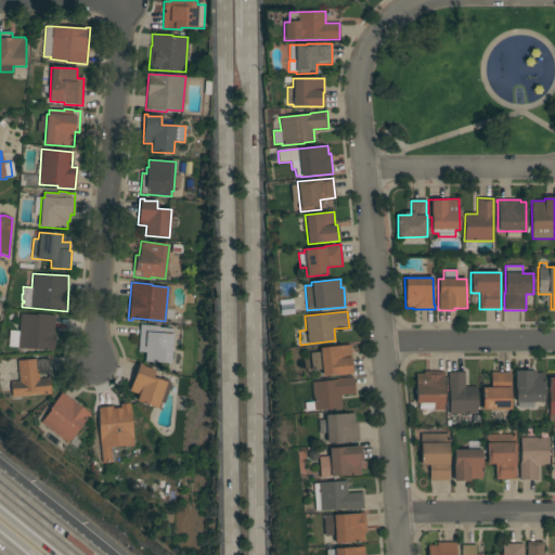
[(21,314),(36,315),(36,314),(55,315),(54,333),(55,333),(54,352),(50,352),(50,351),(17,348),(21,314)]
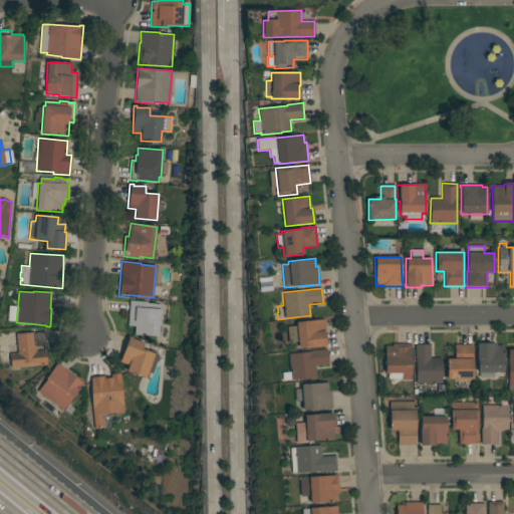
[(134,335),(135,326),(129,326),(130,301),(147,302),(147,304),(161,304),(159,336),(134,335)]
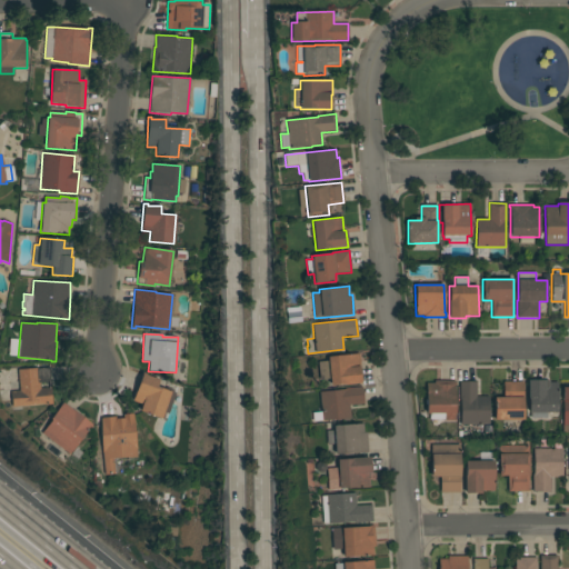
[(318,362),(328,361),(327,357),(359,353),(360,369),(359,369),(361,383),(345,386),(345,383),(330,386),(329,379),(320,380),(318,362)]
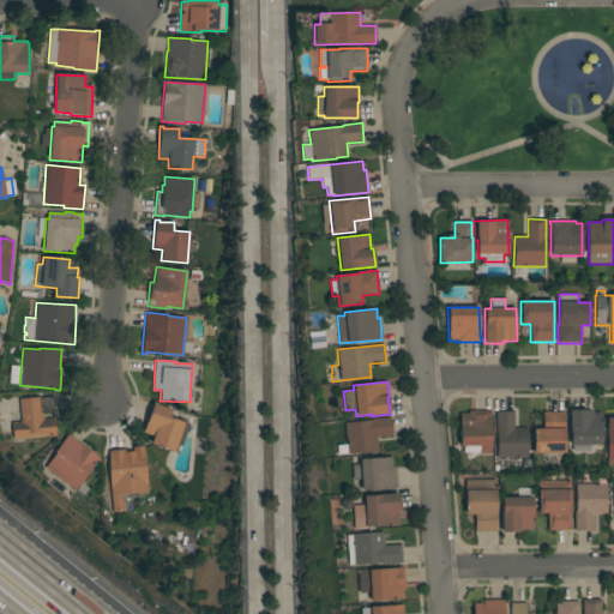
[(13,434),(5,435),(5,433),(1,434),(0,427),(0,420),(11,420),(10,401),(19,401),(19,399),(41,397),(41,398),(53,397),(54,411),(43,413),(44,420),(55,419),(56,437),(49,438),(49,437),(13,440),(13,434)]
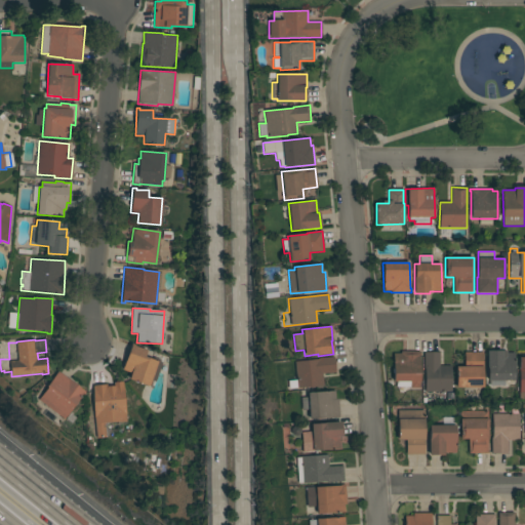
[(156,381),(153,380),(151,387),(129,379),(130,373),(122,370),(131,344),(135,345),(134,346),(147,351),(145,357),(153,360),(154,357),(160,360),(160,362),(162,363),(156,381)]
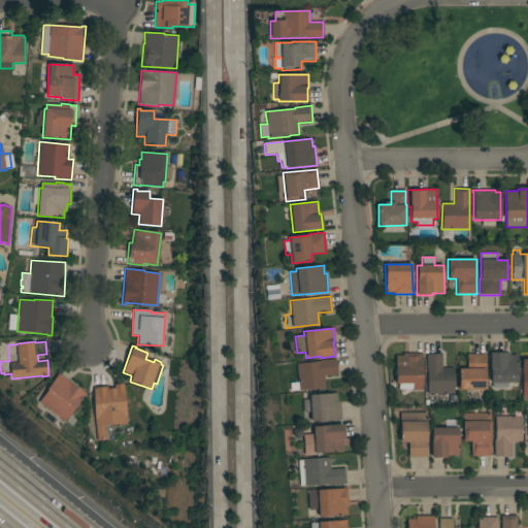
[(505,353),(505,356),(517,355),(518,383),(491,384),(490,353),(505,353)]
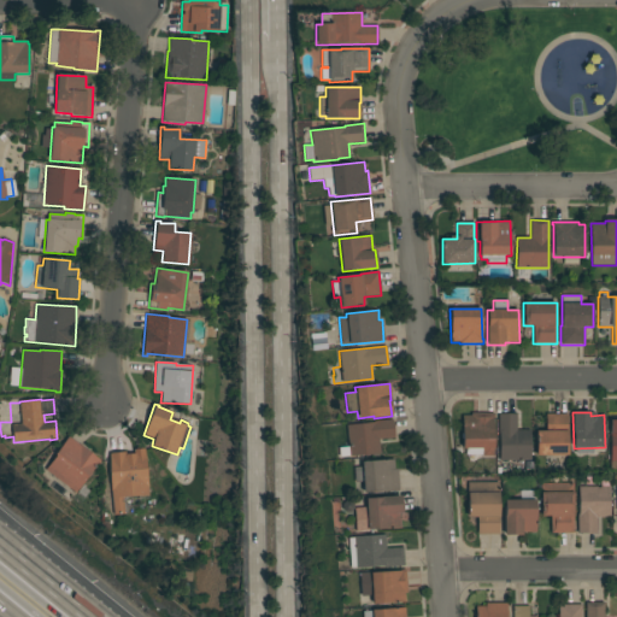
[(471,416),(471,413),(494,413),(494,418),(493,418),(493,446),(494,446),(494,457),(481,457),(481,456),(466,456),(466,448),(462,448),(463,416),(471,416)]
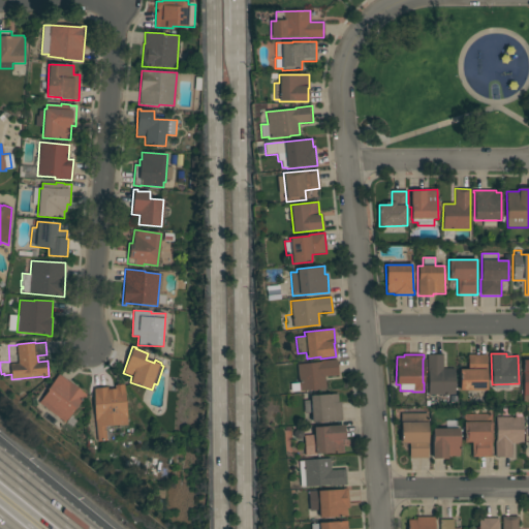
[(487,354),(487,391),(460,391),(459,369),(468,369),(468,354),(487,354)]
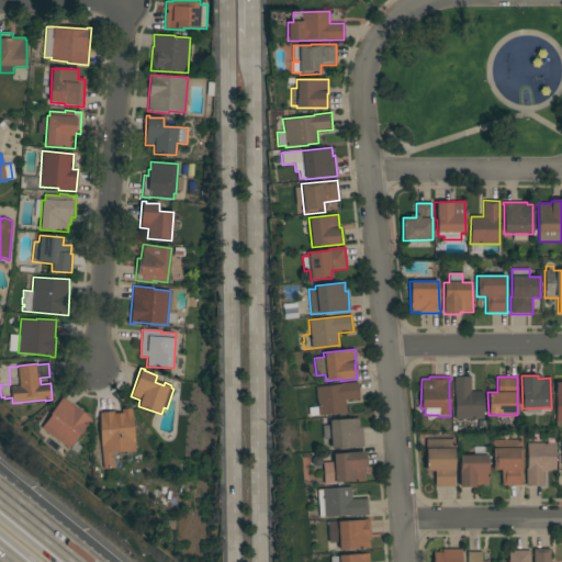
[(471,378),(471,392),(483,392),(483,419),(454,419),(454,393),(453,393),(453,378),(471,378)]
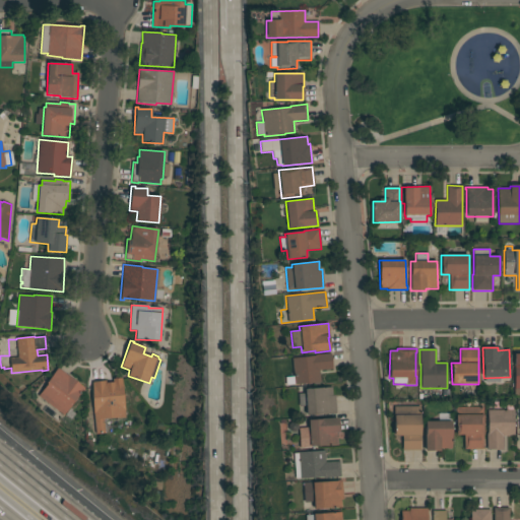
[(315,355),(315,354),(330,353),(332,369),(319,371),(321,382),(288,386),(287,377),(294,376),(291,359),(315,355)]
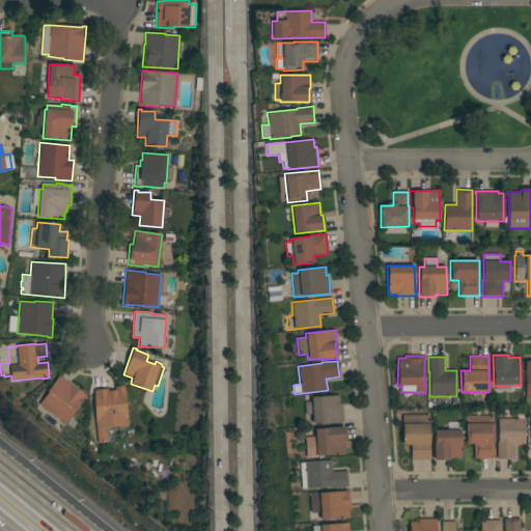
[(87,397),(85,399),(84,399),(65,424),(39,404),(48,392),(47,392),(59,375),(87,397)]
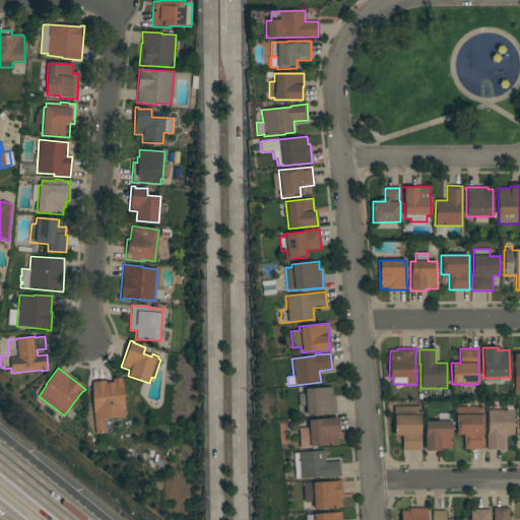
[(106,381),(106,383),(113,382),(113,379),(120,378),(121,382),(122,381),(125,417),(104,418),(105,434),(95,434),(92,382),(106,381)]
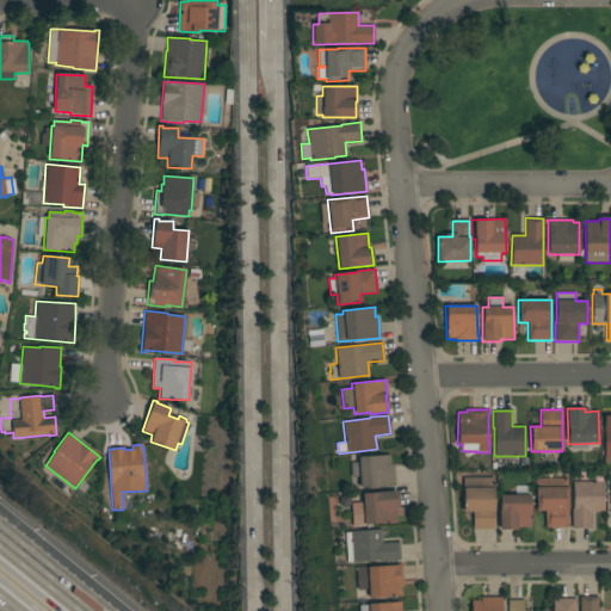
[(392,464),(394,464),(395,486),(360,488),(358,457),(390,455),(392,464)]
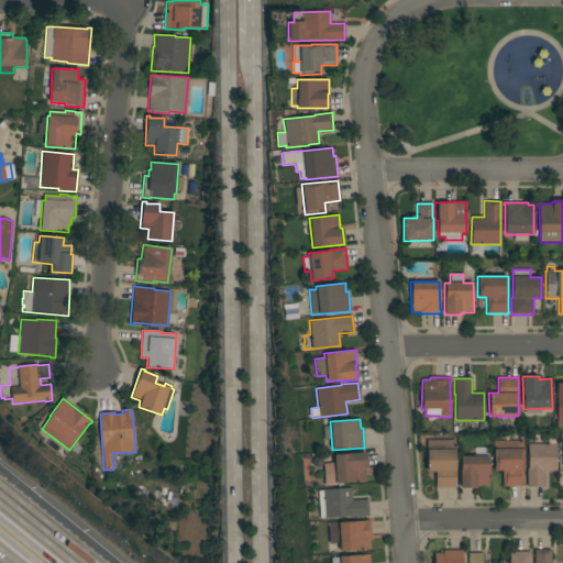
[(455,487),(435,487),(435,472),(427,472),(427,440),(455,440),(455,487)]
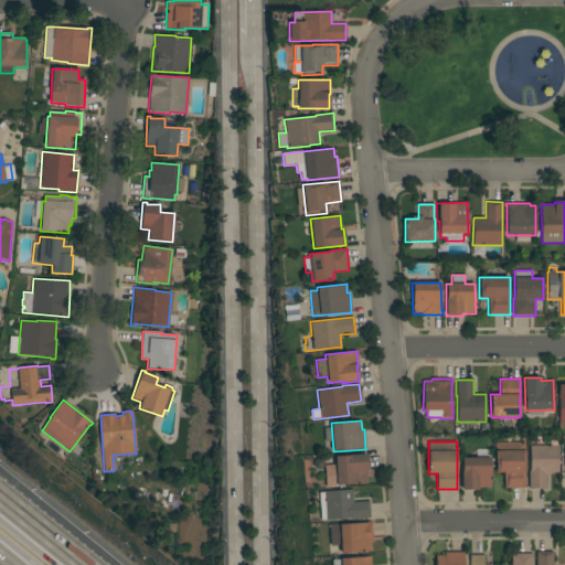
[(504,488),(504,472),(496,472),(494,443),(525,443),(525,488),(504,488)]
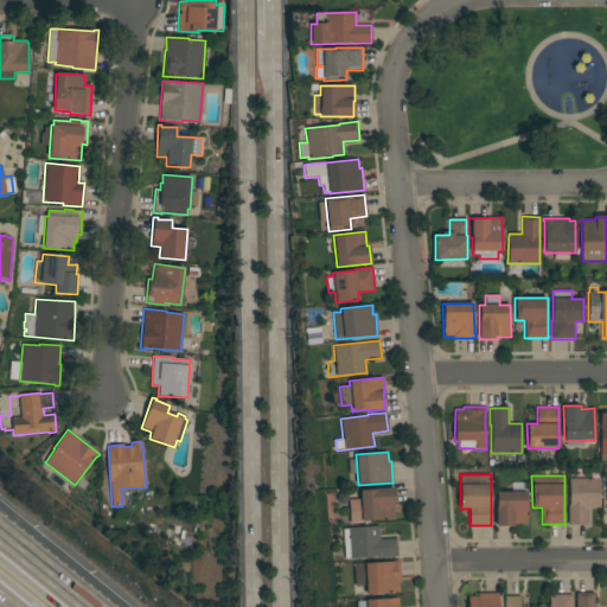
[(600,479),(600,509),(587,509),(587,525),(568,525),(568,506),(569,506),(569,479),(600,479)]
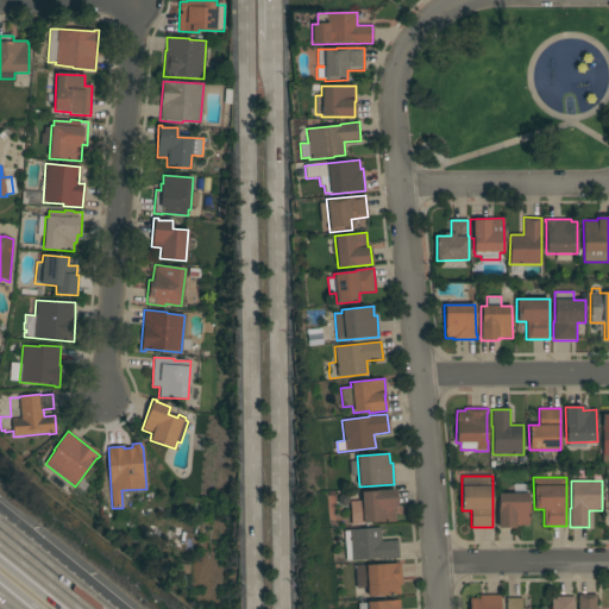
[(528,484),(528,495),(532,495),(532,503),(529,503),(529,526),(515,526),(515,528),(498,528),(498,523),(497,523),(497,510),(498,494),(513,494),(513,484),(528,484)]
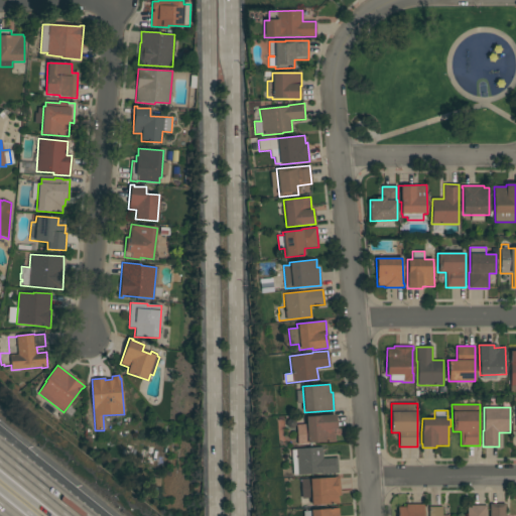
[(336,414),(337,429),(334,429),(335,440),(308,442),(308,444),(298,445),(297,434),(300,434),(299,425),(306,424),(306,417),(336,414)]
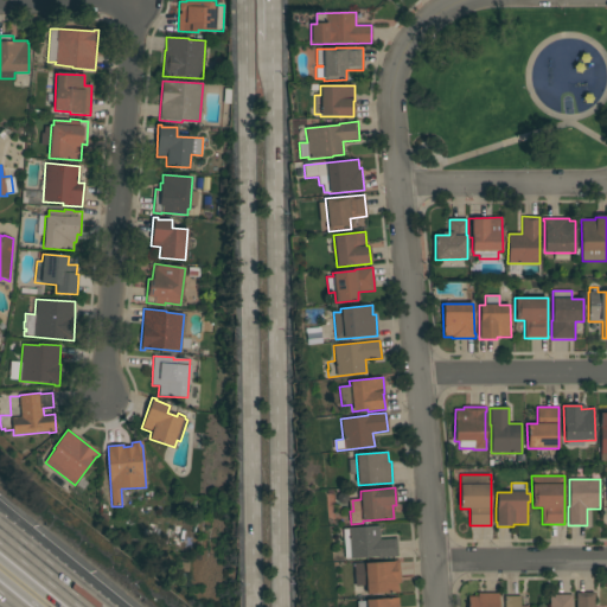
[(379,526),(381,540),(397,538),(398,556),(351,560),(349,528),(379,526)]
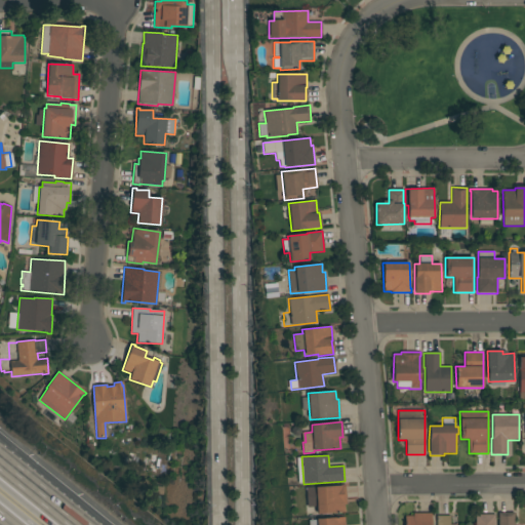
[(347,505),(345,505),(345,513),(317,515),(317,507),(308,508),(306,487),(346,485),(347,505)]
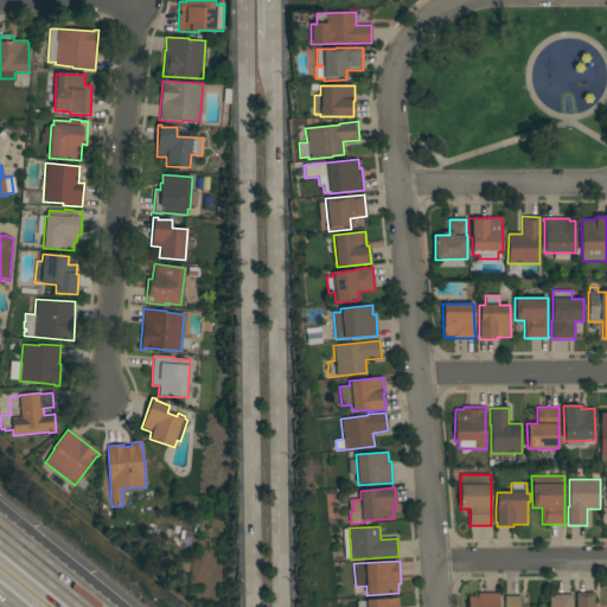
[(499,606),(467,606),(467,596),(477,596),(477,593),(499,593),(499,606)]
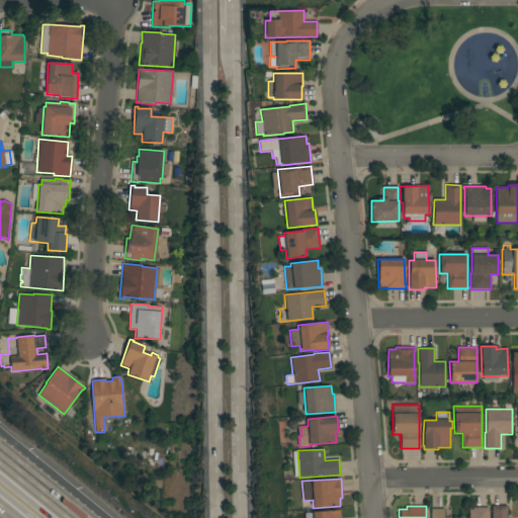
[(507,506),(507,517),(492,517),(492,506),(507,506)]
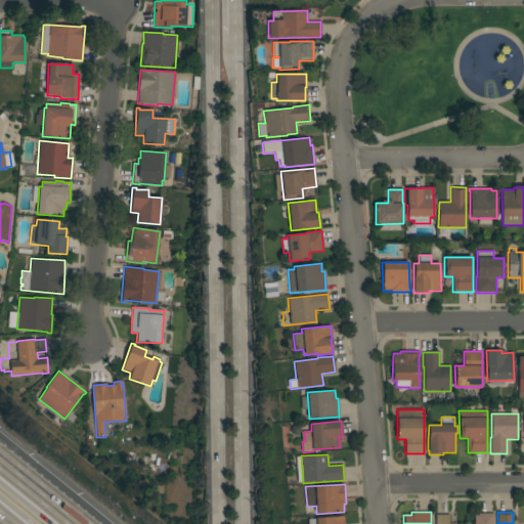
[(494,514),(494,523),(474,523),(474,514),(494,514)]
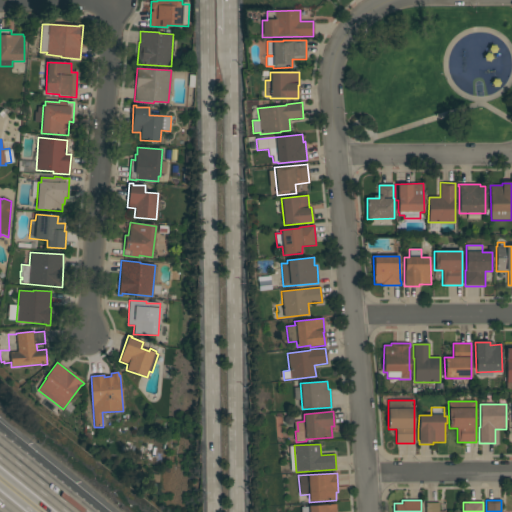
[(439,503),(439,511),(426,511),(426,503),(439,503)]
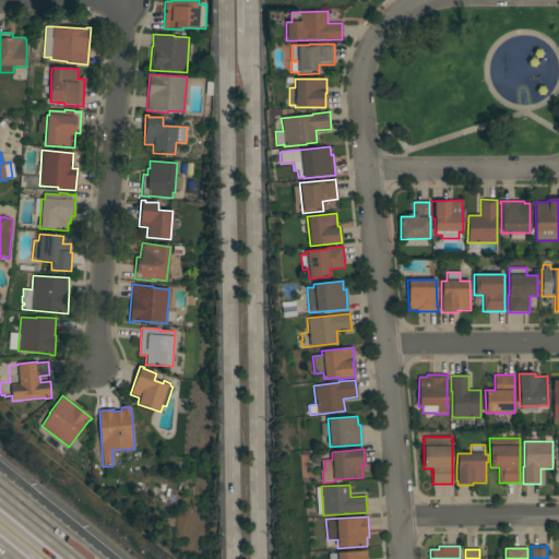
All buildings are outlined.
